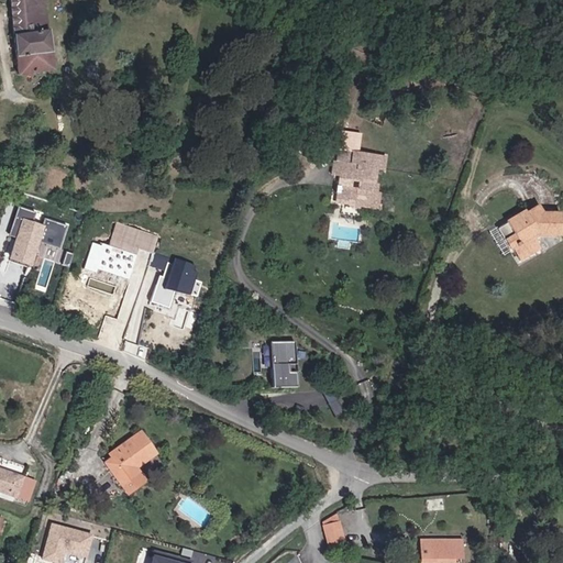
[(52,73),(42,0),(4,0),(15,79),(52,73)]
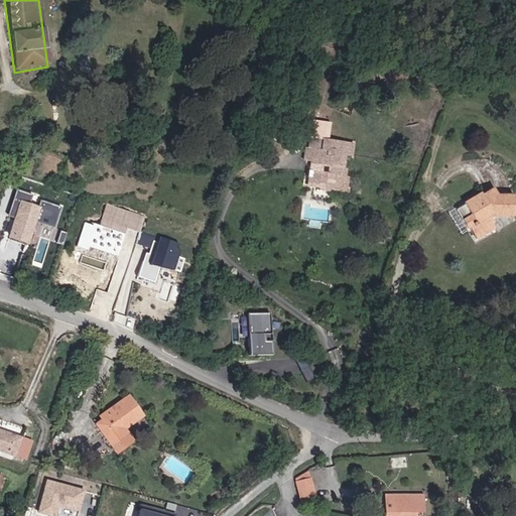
[(306,187),(336,191),(338,178),(344,179),(345,173),(339,173),(341,154),(348,155),(349,145),(306,139),(305,149),(300,149),(299,158),(316,160),(315,171),(308,171),(306,187)]
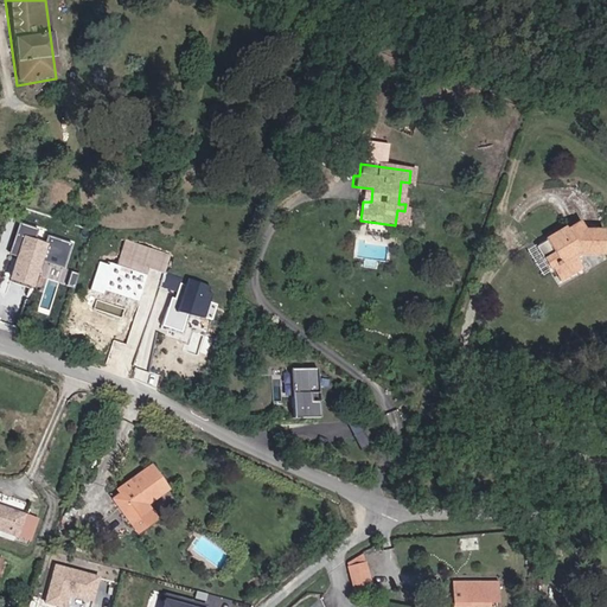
[(39,231),(19,224),(10,253),(18,257),(10,283),(37,292),(45,264),(65,270),(74,244),(48,236),(46,243),(37,240),(39,231)]
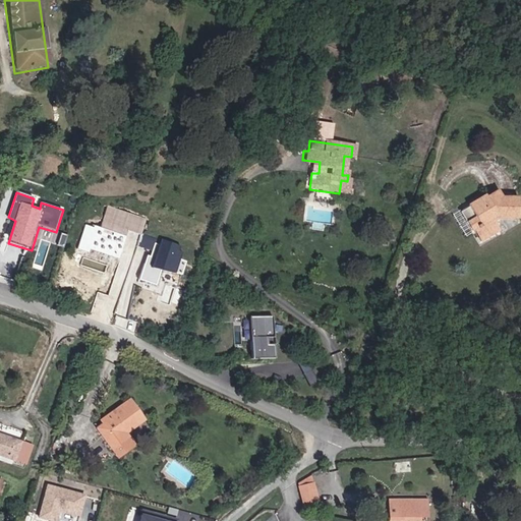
[(470,232),(477,245),(497,234),(490,224),(495,221),(498,225),(518,225),(518,203),(501,204),(497,195),(486,201),(485,199),(466,210),(467,212),(477,229),(470,232)]
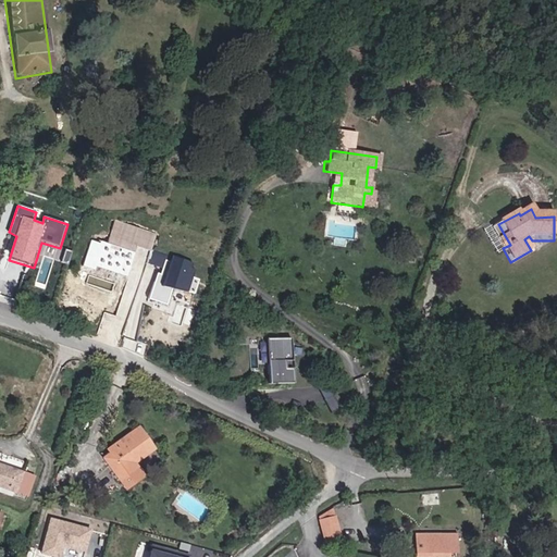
[(157,234),(115,220),(108,243),(93,238),(85,262),(127,275),(136,247),(150,251),(157,234)]
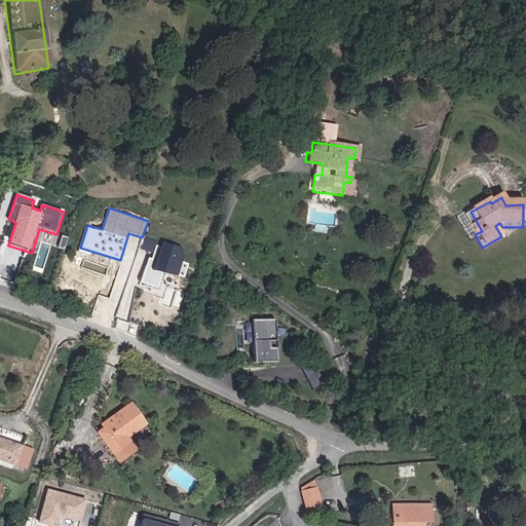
[(472,214),(462,219),(472,236),(475,234),(482,231),(472,214)]
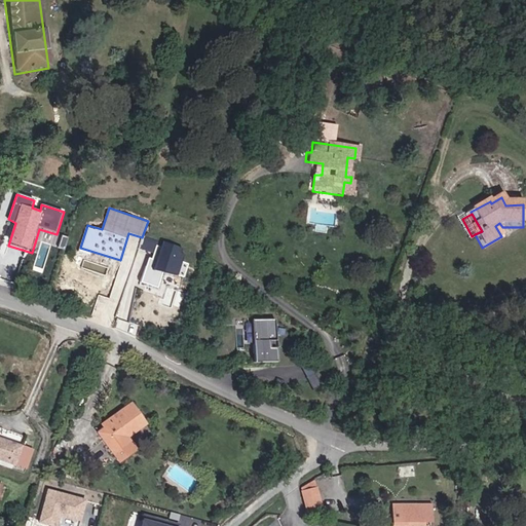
[(150,259),(143,283),(159,289),(163,273),(178,276),(185,250),(164,242),(161,248),(156,246),(153,260),(150,259)]
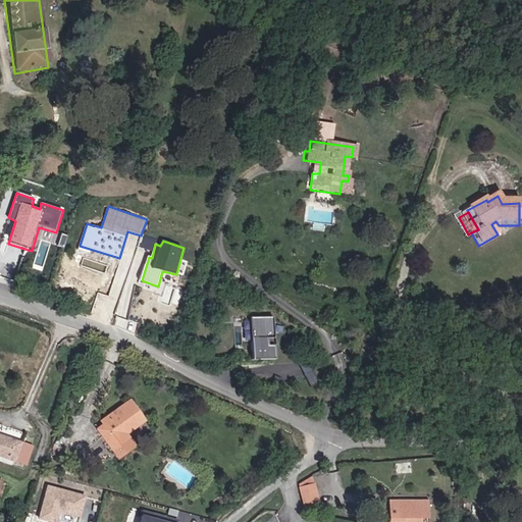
[(276,318),(252,319),(254,362),(278,361),(276,318)]
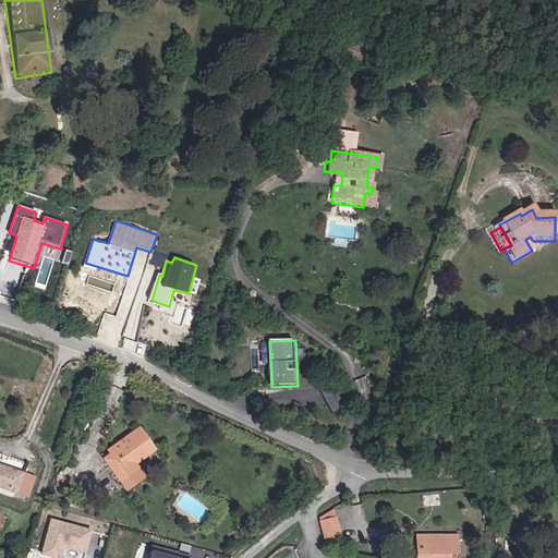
[(131,475),(126,468),(150,450),(137,432),(106,455),(108,458),(100,463),(121,494),(136,483),(131,475)]
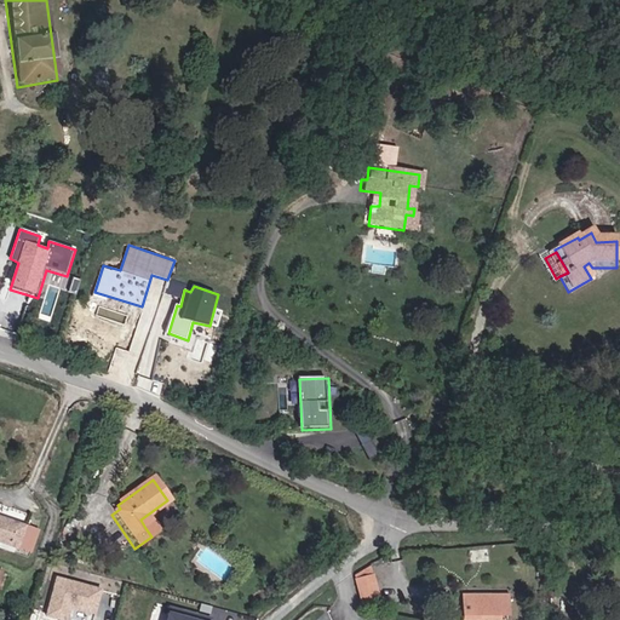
[(150,524),(149,522),(171,507),(167,500),(141,520),(145,528),(150,524)]
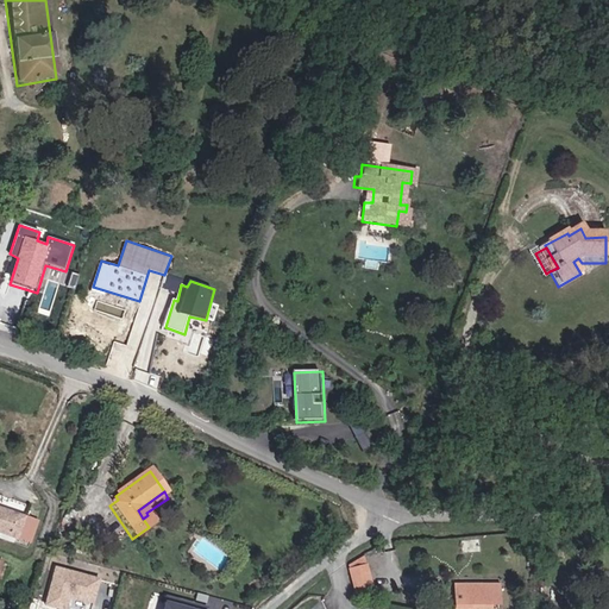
[(0,493),(0,503),(23,512),(26,502),(0,493)]
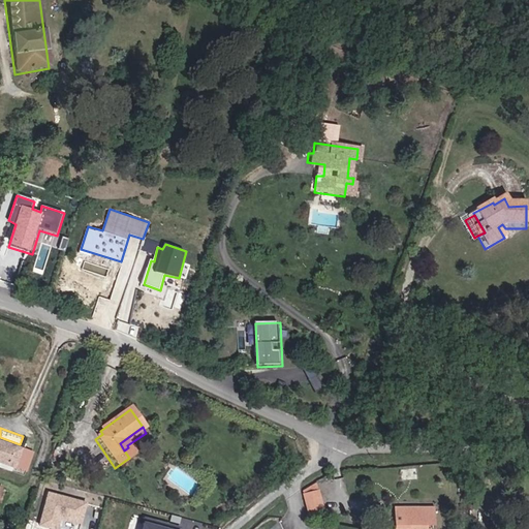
[(0,446),(0,468),(13,473),(21,455),(0,446)]
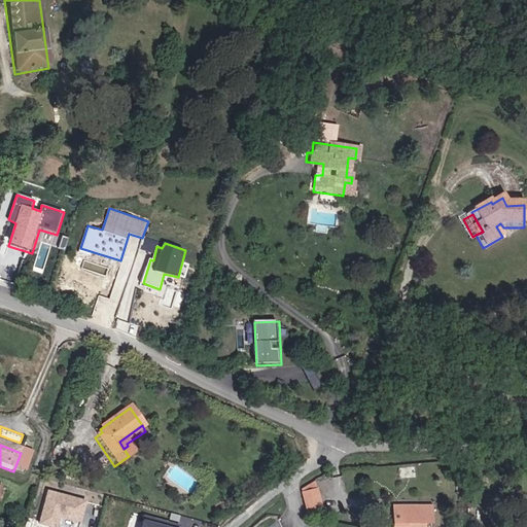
[(334,504),(330,482),(315,483),(318,506),(334,504)]
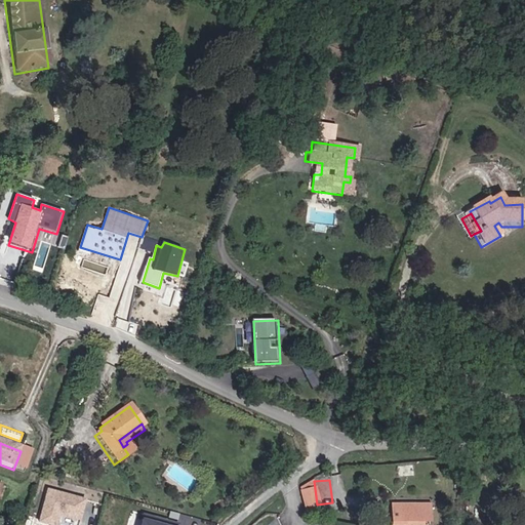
[(89,500),(48,489),(39,523),(46,524),(61,524),(63,517),(83,522),(89,500)]
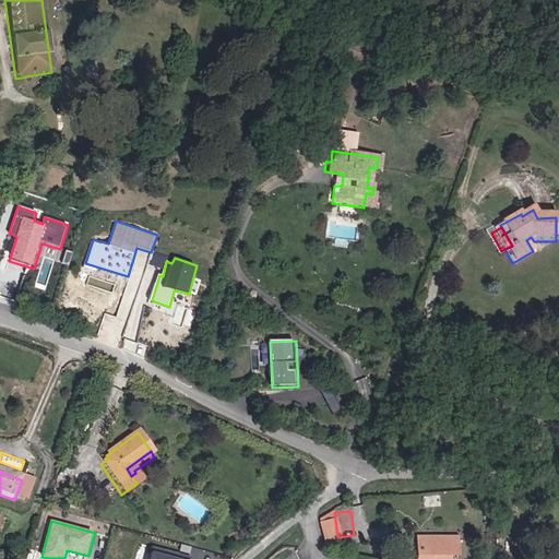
[(462,537),(420,536),(419,555),(435,556),(435,558),(452,558),(453,556),(462,557),(462,537)]
